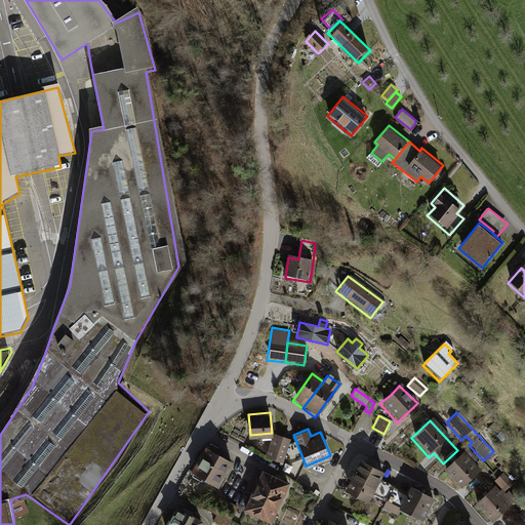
[(289,438),(274,432),(267,454),(282,459),(289,438)]
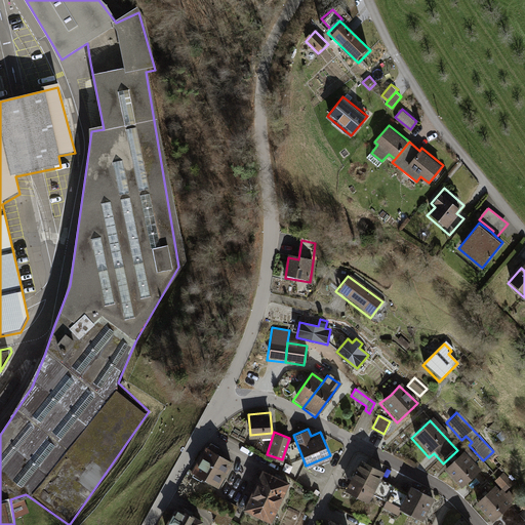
[(190,470),(215,484),(231,459),(214,449),(216,445),(208,440),(190,470)]
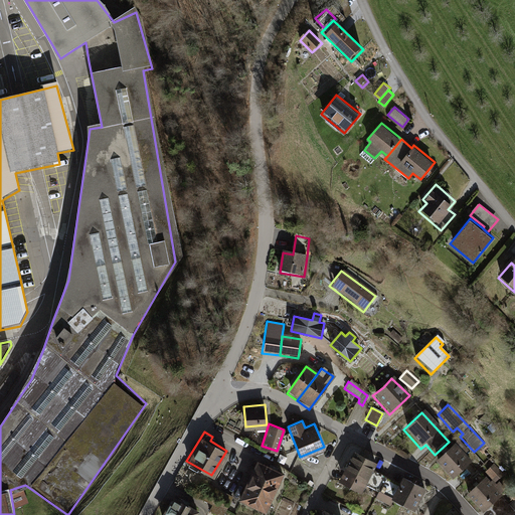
[(478,471),(453,445),(434,462),(453,482),(463,473),(469,479),(478,471)]
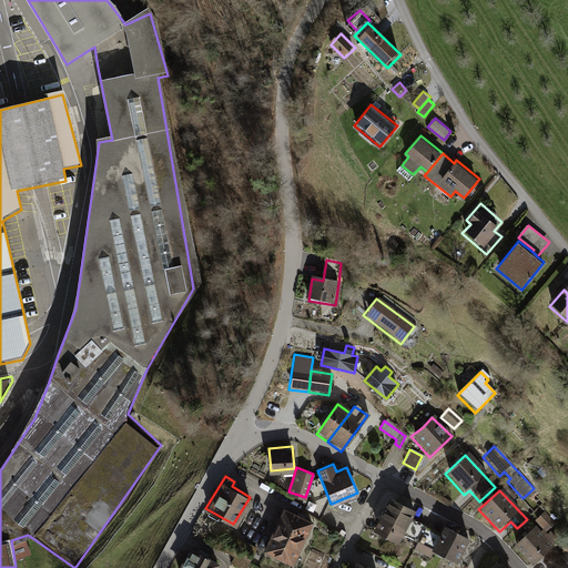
[(413,509),(389,498),(375,527),(399,538),(402,533),(409,517),(413,509)]
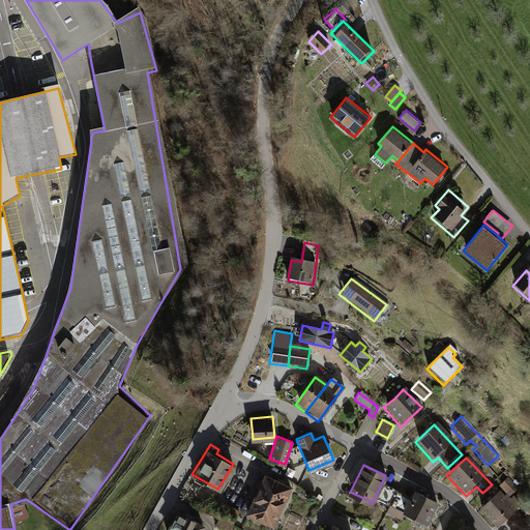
[(288,484),(264,474),(246,512),(270,524),(288,484)]
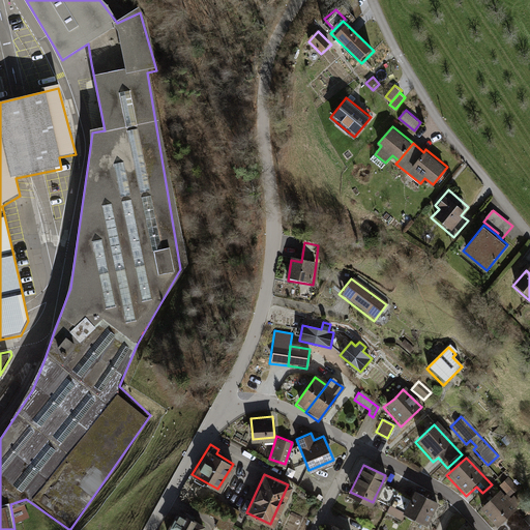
[(518,488),(508,476),(499,484),(508,495),(518,488)]
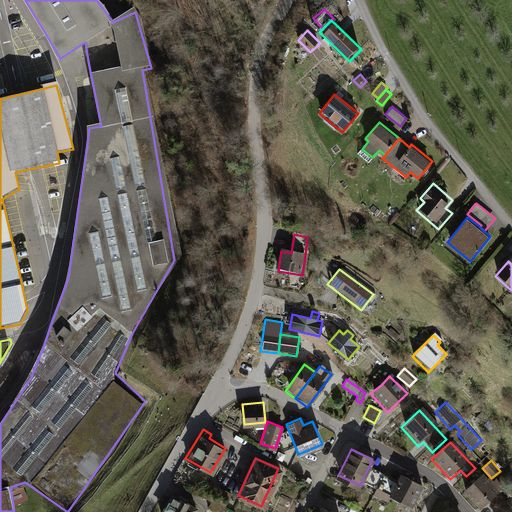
[(376,469),(369,466),(362,480),(369,484),(376,469)]
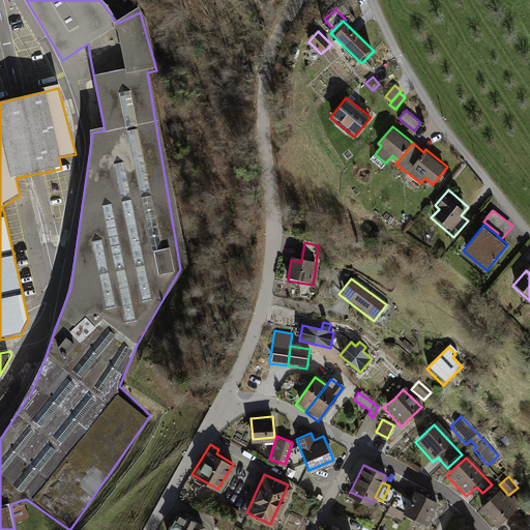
[(487,497),(478,504),(501,528),(506,523),(509,526),(521,516),(492,484),(482,493),(487,497)]
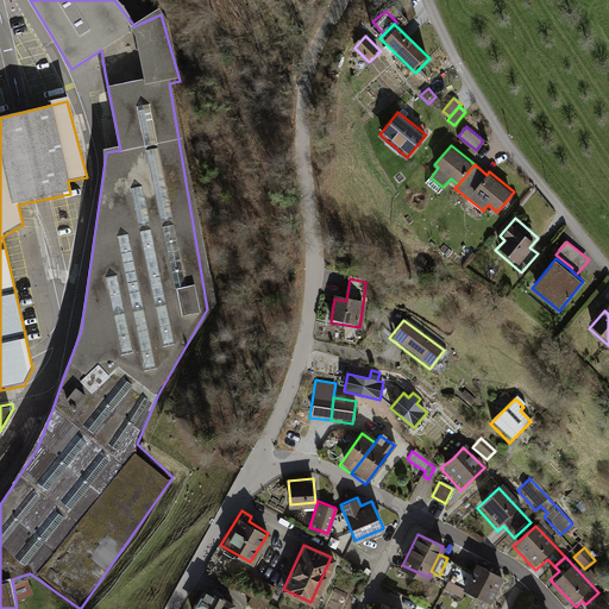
[(457,563),(447,558),(439,576),(450,579),(457,563)]
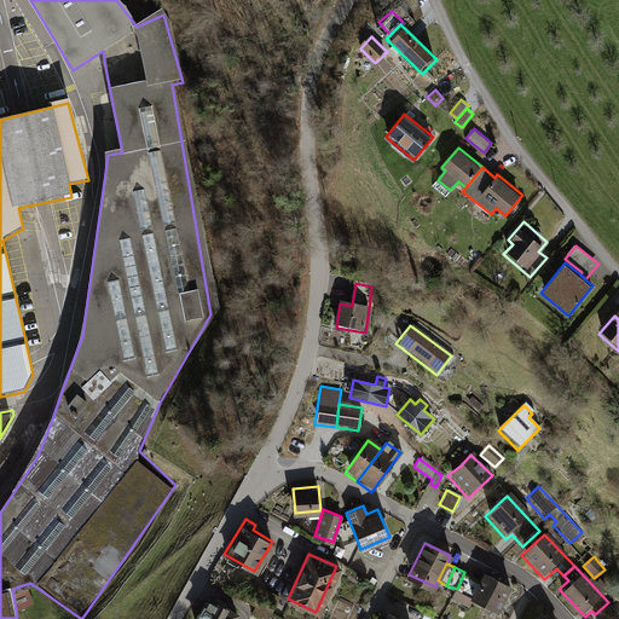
[(475,577),(464,572),(457,589),(468,595),(475,577)]
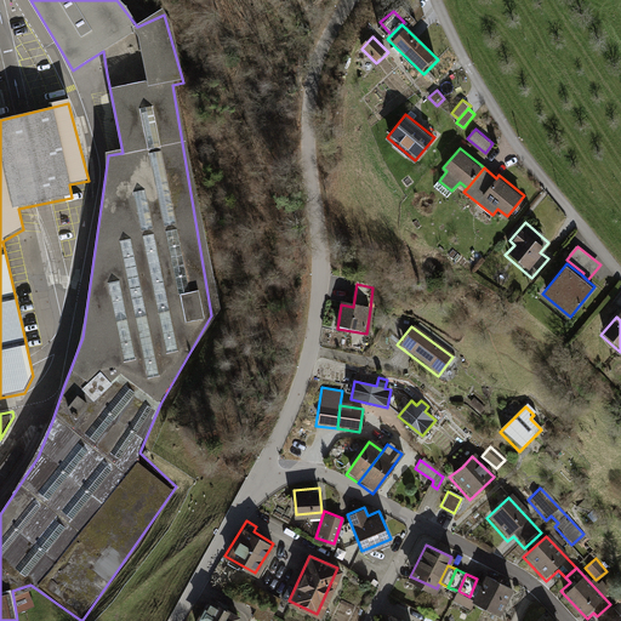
[(512,587),(488,575),(484,582),(476,599),(500,611),(512,587)]
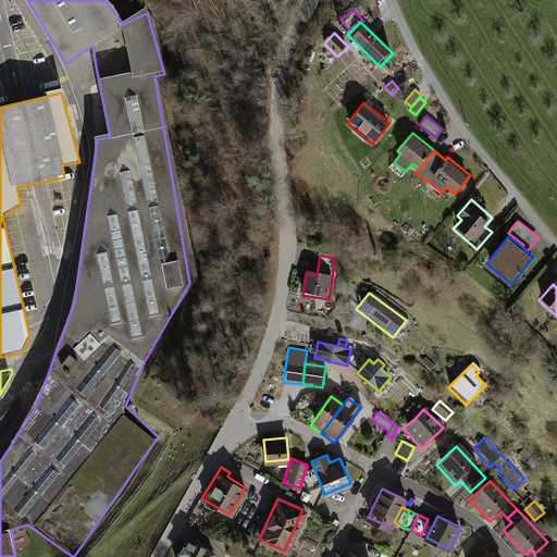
[(434,522),(428,519),(421,535),(426,537),(434,522)]
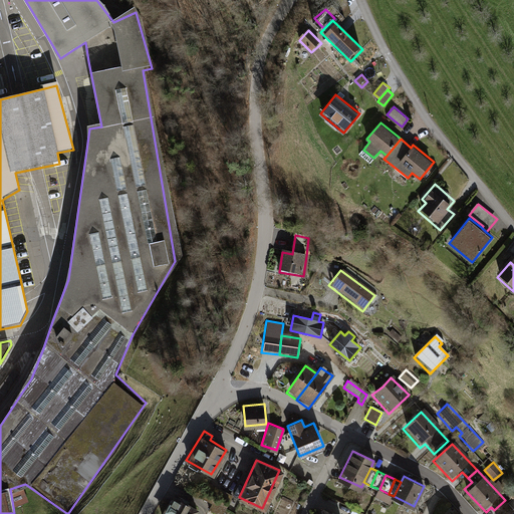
[(212,502),(208,509),(218,513),(220,513),(231,496),(207,483),(201,496),(212,502)]
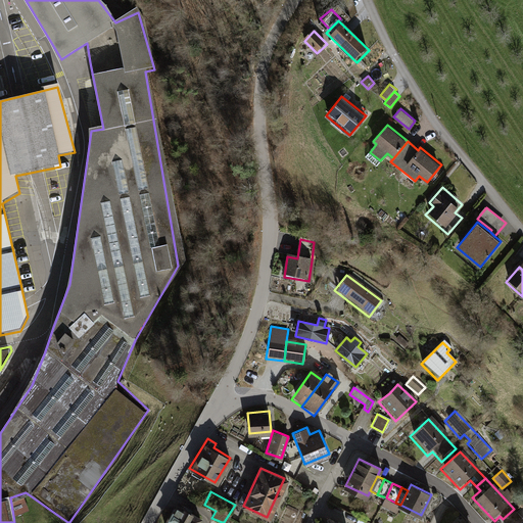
[(196,522),(201,516),(176,503),(163,522),(196,522)]
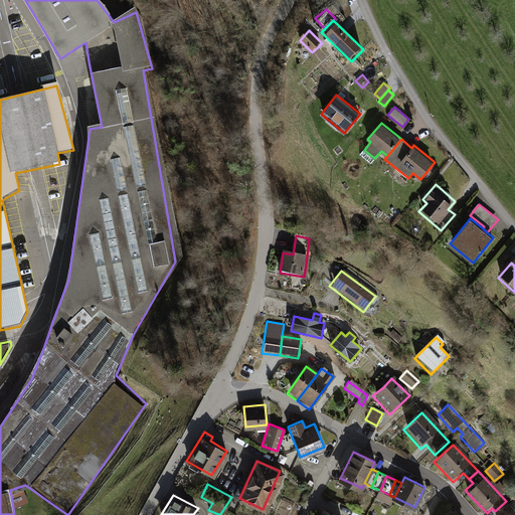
[(514,514),(514,511),(506,501),(495,511),(498,514),(514,514)]
